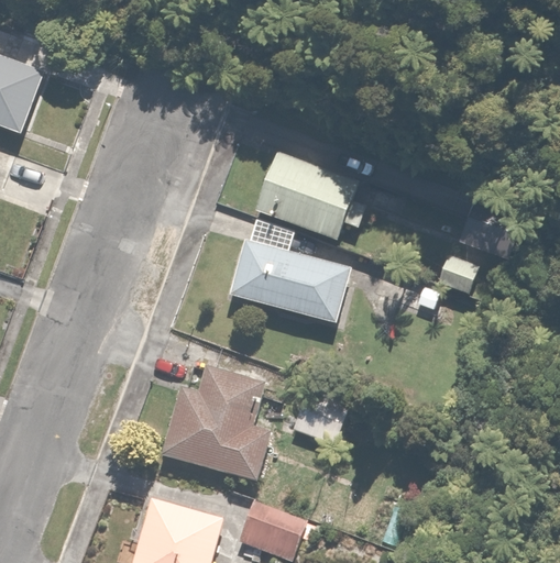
[(0,129),(20,136),(44,70),(0,54),(0,129)]
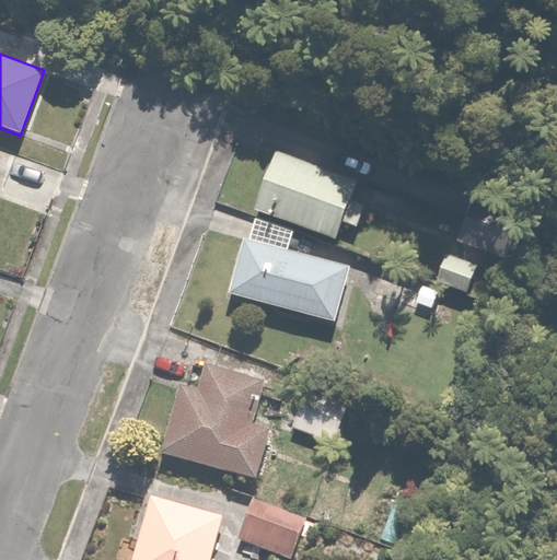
[(367,205),(352,199),(360,181),(278,149),(255,209),(334,238),(351,245),(367,205)]
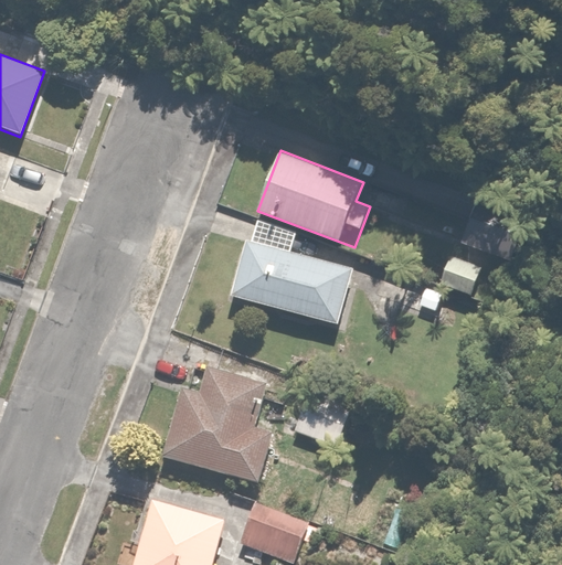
[(454,247),(489,257),(521,267),(532,234),(464,213),(454,247)]
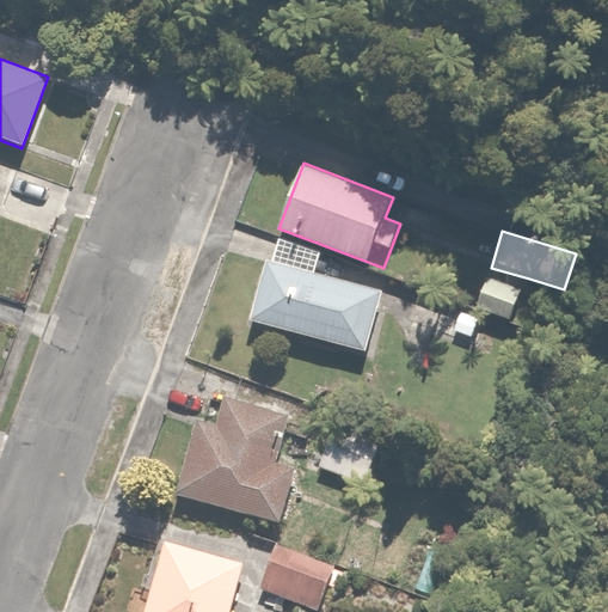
[(265,262),(250,324),(364,352),(380,289),(332,279),(337,256),(288,244),(282,267),(265,262)]
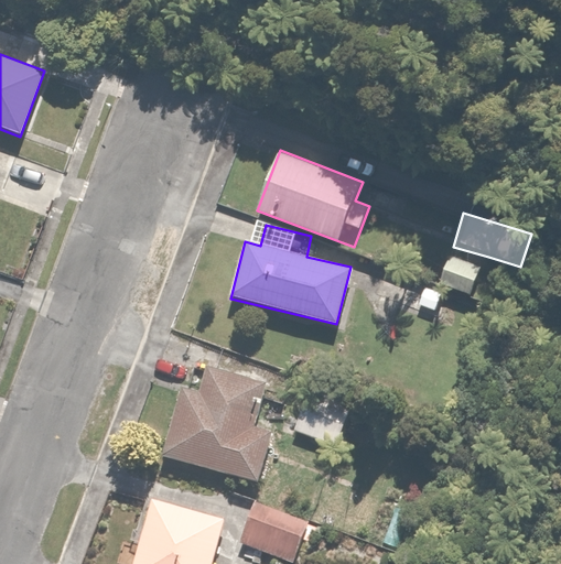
[(488,257),(453,247),(439,292),(474,303),(488,257)]
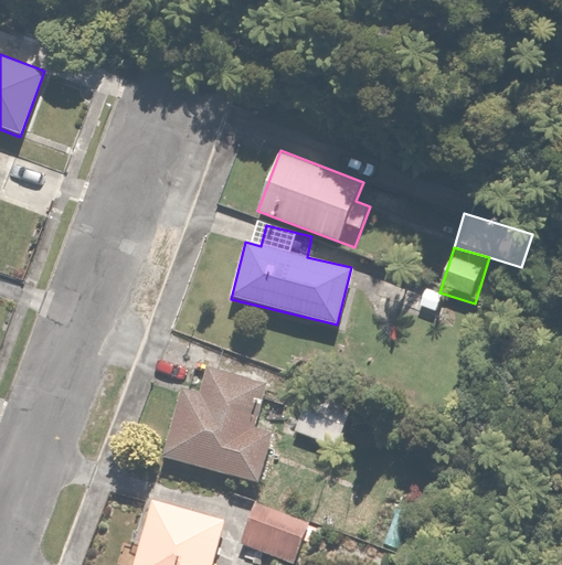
[(182,388),(165,458),(258,481),(276,413),(261,408),(267,381),(211,366),(204,394),(182,388)]
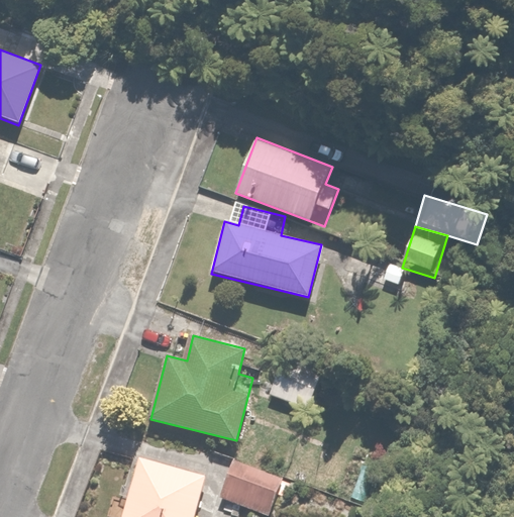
[(280,358),(268,394),(310,408),(321,372),(280,358)]
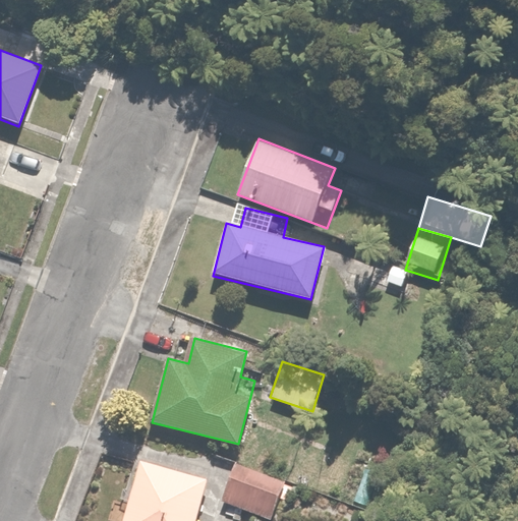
[(196,520),(208,477),(137,460),(122,520),(196,520)]
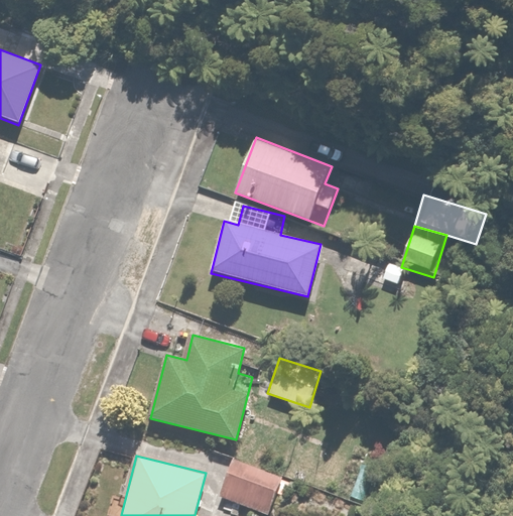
[(231,458),(216,494),(263,514),(278,478),(231,458)]
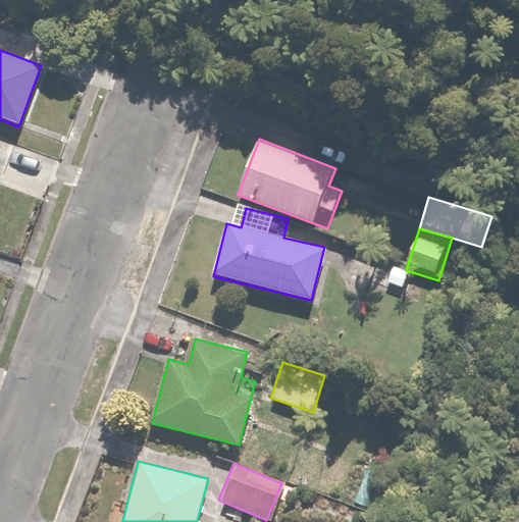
All buildings are outlined.
